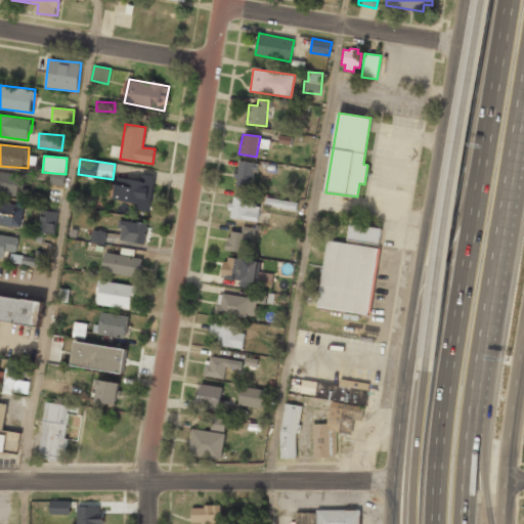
[(252,188),(256,164),(237,161),(234,186),(252,188)]
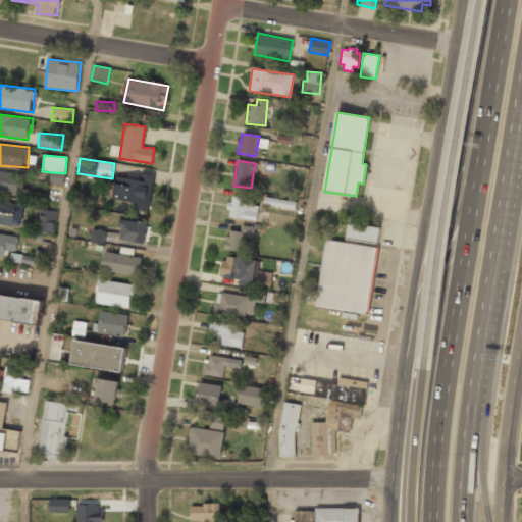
[(0,192),(18,195),(21,174),(0,171),(0,192)]
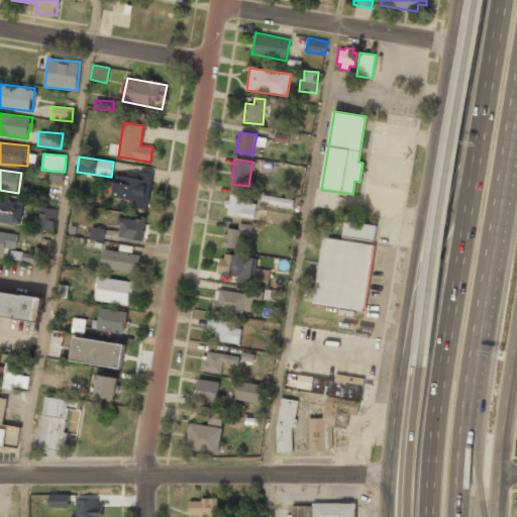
[(64,172),(52,171),(50,180),(63,181),(64,172)]
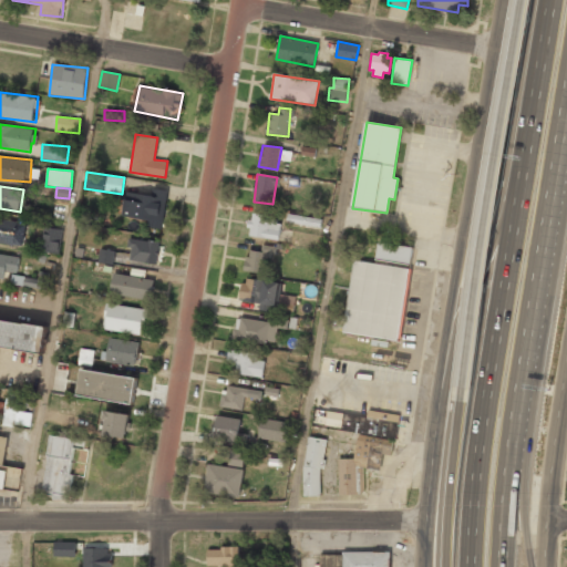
[(148,219),(147,227),(163,228),(166,189),(152,188),(152,195),(125,192),(123,217),(148,219)]
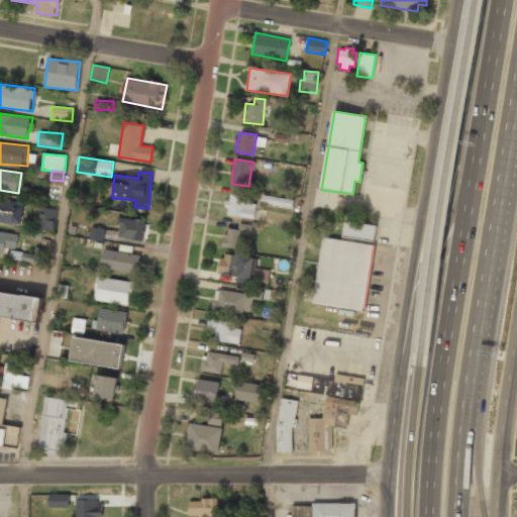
[(226,216),(253,218),(255,197),(228,195),(226,216)]
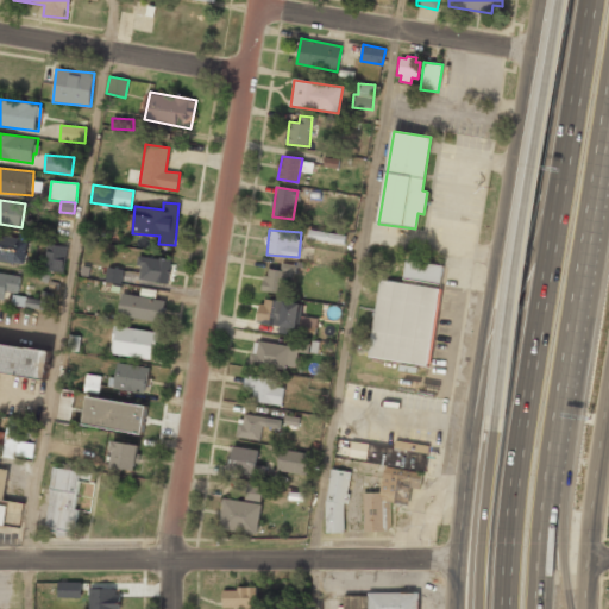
[(308,239),(340,243),(341,236),(309,231),(308,239)]
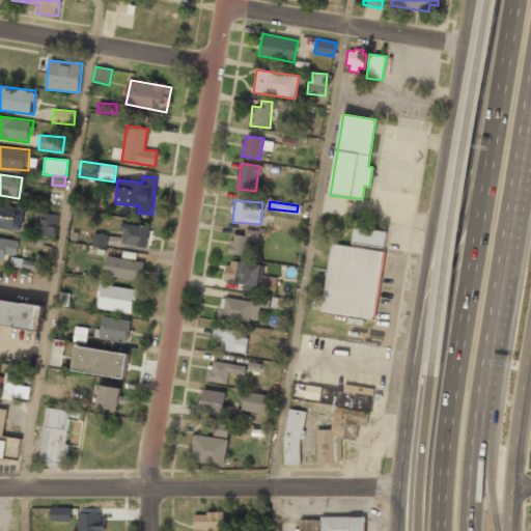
[(0,205),(0,226),(22,229),(24,208),(0,205)]
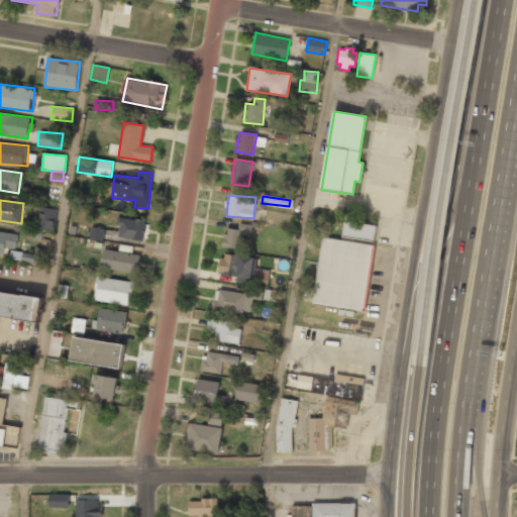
[(54,231),(56,209),(38,207),(36,229),(54,231)]
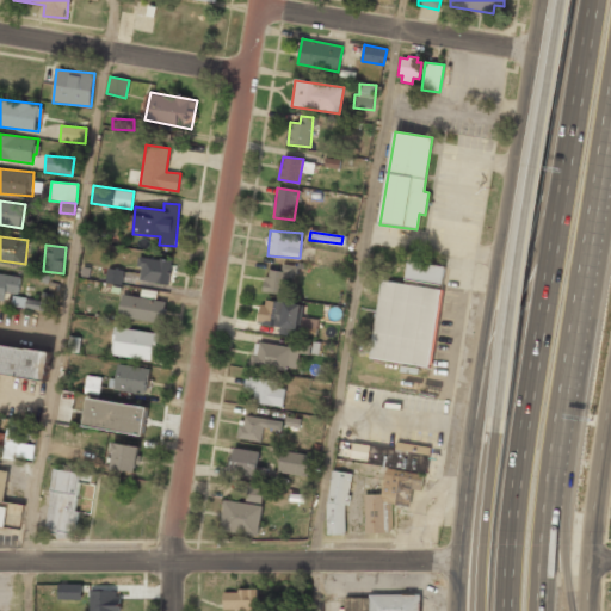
[(171,260),(140,257),(139,282),(168,284),(171,260)]
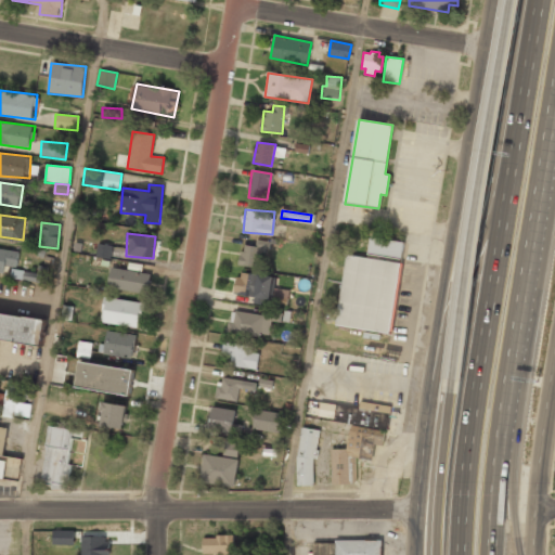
[(370,236),(368,255),(401,259),(404,242),(370,236)]
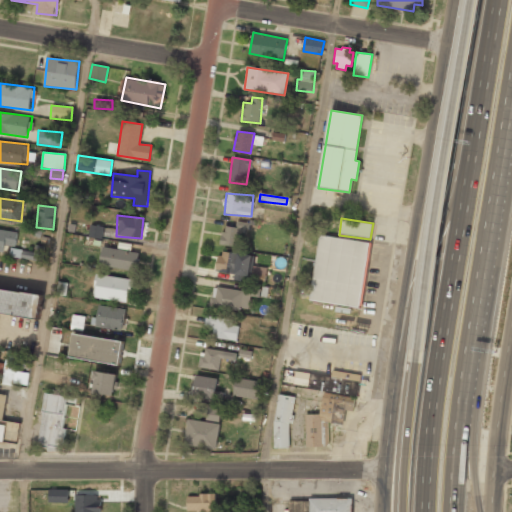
[(246,222),(237,221),(236,227),(224,225),(220,244),(242,248),(246,222)]
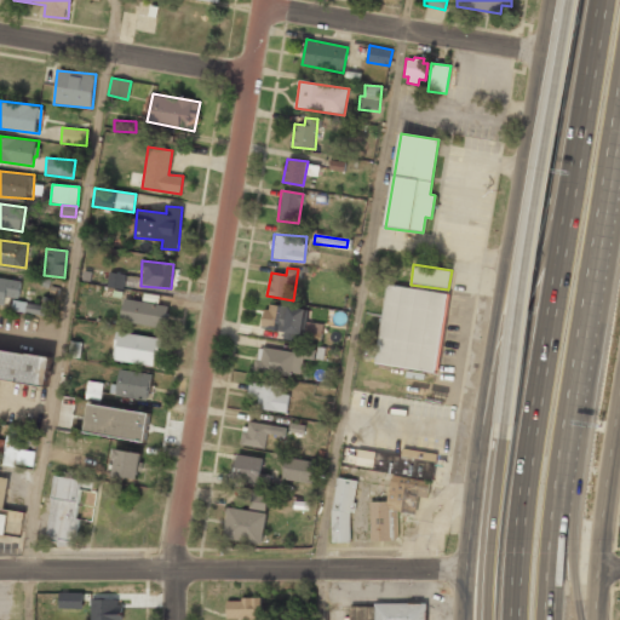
[(107,287),(124,290),(126,275),(109,273),(107,287)]
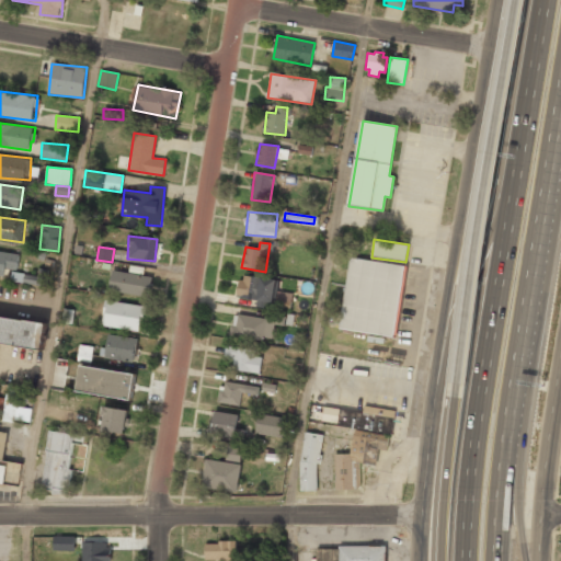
[(0,274),(4,275),(6,268),(18,270),(19,253),(0,251),(0,274)]
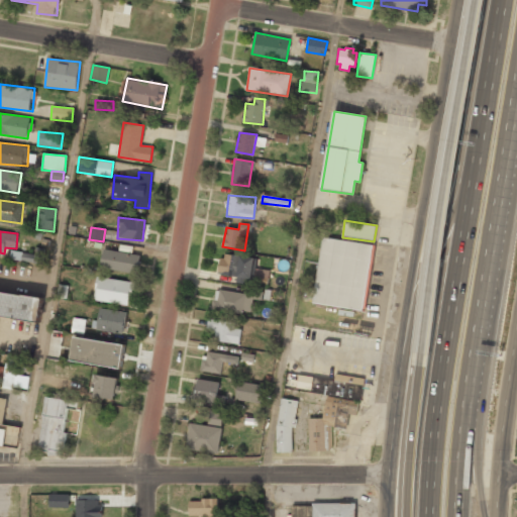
[(322,237),(312,303),(363,311),(373,245),(322,237)]
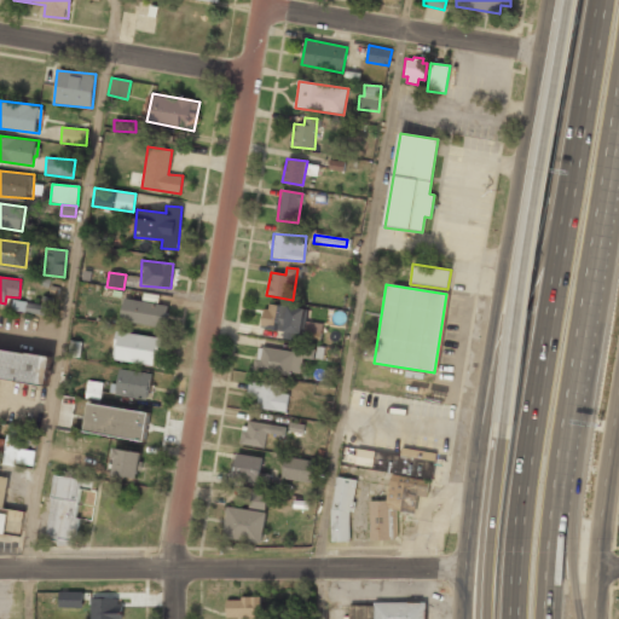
[(42,305),(27,304),(27,313),(52,314),(53,298),(42,298),(42,305)]
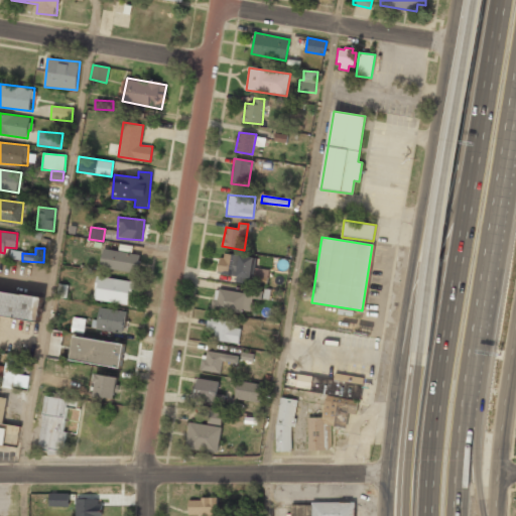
[(138,272),(140,253),(103,250),(101,268),(138,272)]
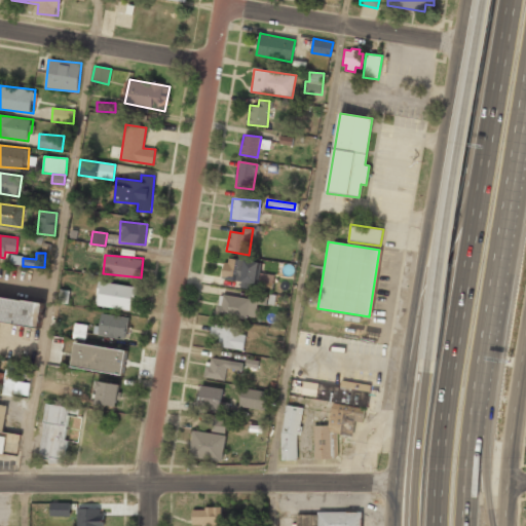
[(259,261),(225,259),(223,278),(241,279),(240,285),(258,287),(259,261)]
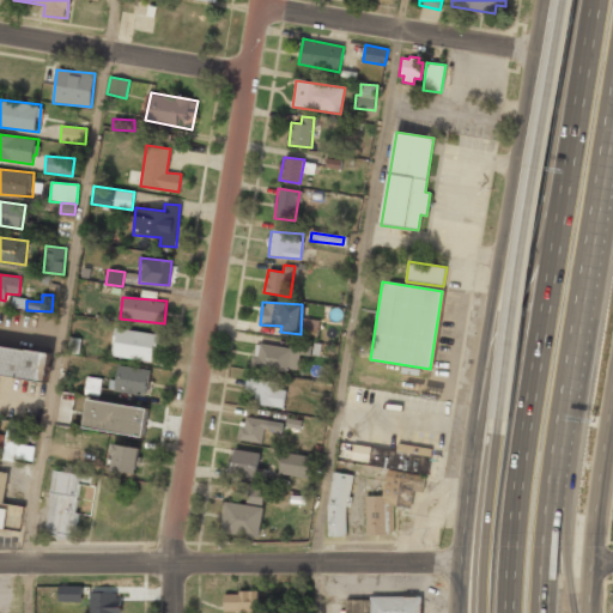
[(302,333),(319,333),(319,320),(302,320),(302,333)]
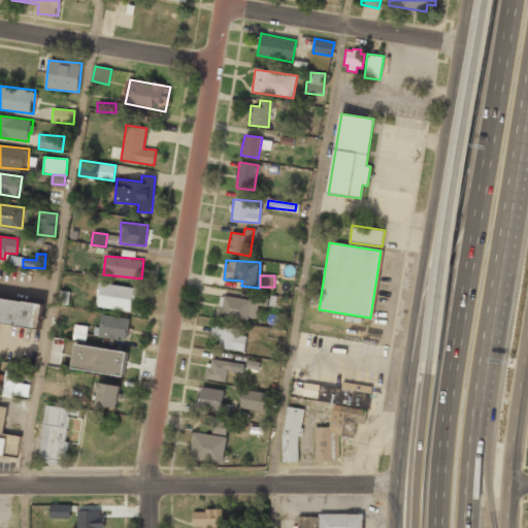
[(139,289),(99,283),(96,306),(131,311),(132,301),(137,302),(139,289)]
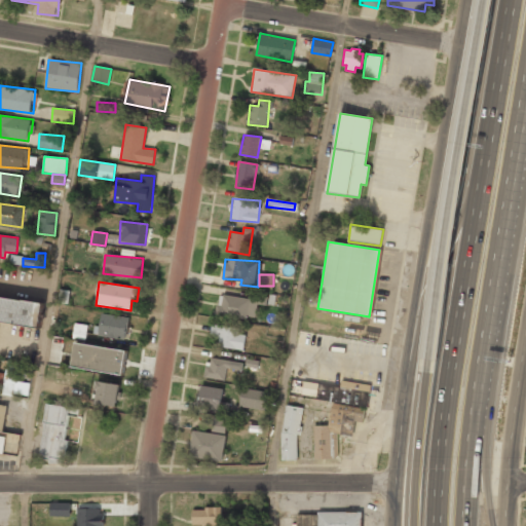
[(216,314),(256,320),(258,298),(254,298),(254,299),(219,295),(216,314)]
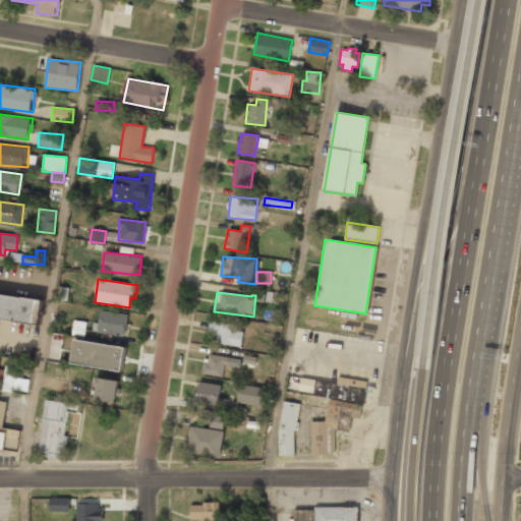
[(43,299),(0,293),(0,317),(41,323),(43,299)]
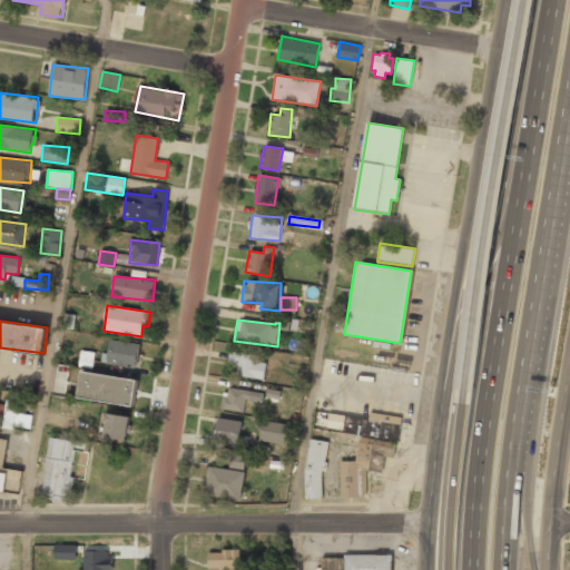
[(101,364),(137,367),(139,343),(109,341),(108,354),(102,353),(101,364)]
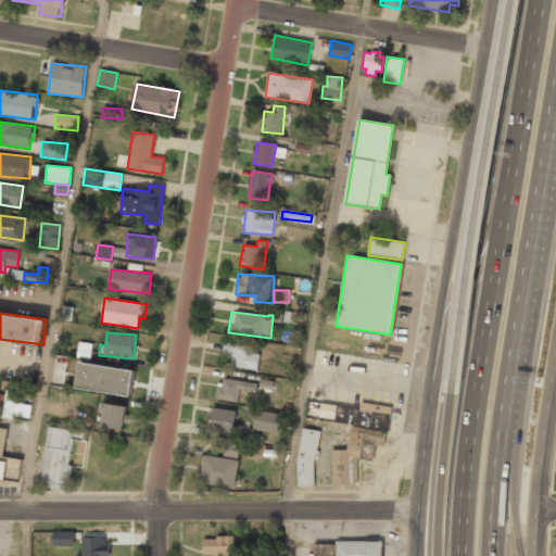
[(223,366),(257,369),(260,349),(225,344),(223,366)]
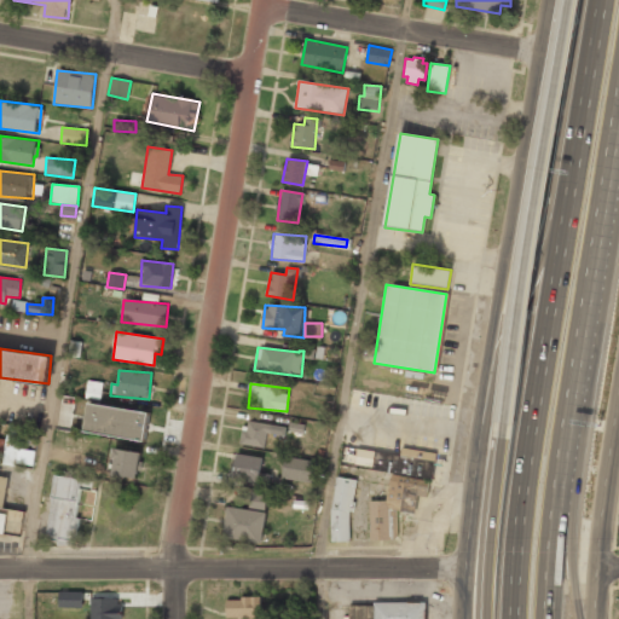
[(145,441),(149,412),(88,403),(84,432),(145,441)]
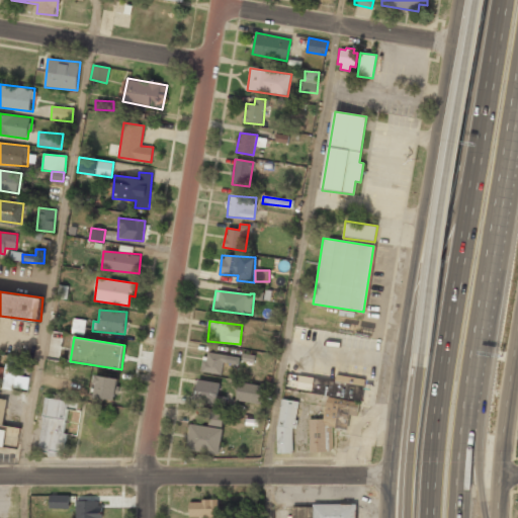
[(240,357),(204,352),(201,371),(222,374),(223,363),(239,365),(240,357)]
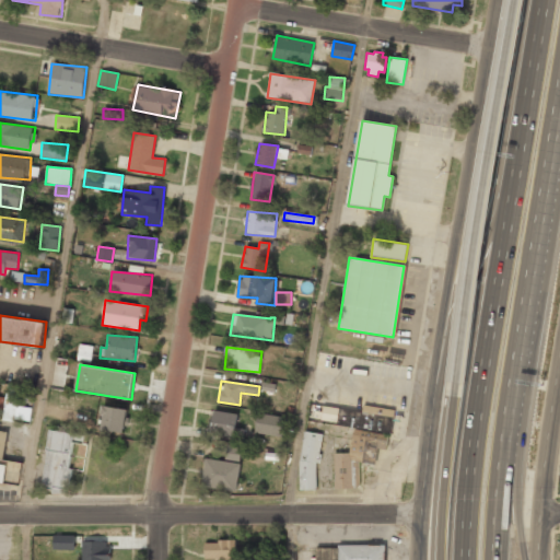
[(18,406),(6,404),(2,418),(14,420),(18,406)]
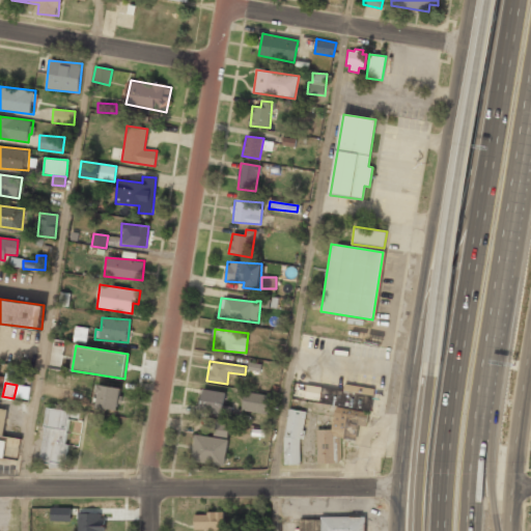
[(306,385),(305,390),(298,389),(298,395),(304,396),(304,398),(319,400),(318,402),(370,411),(374,389),(344,384),(343,391),(306,385)]
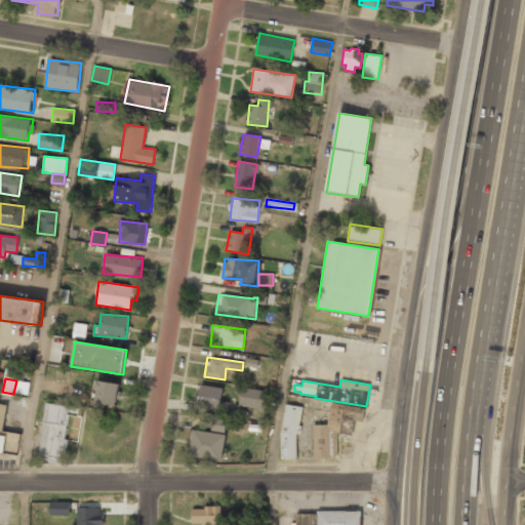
[(119,384),(96,380),(93,402),(116,406),(119,384)]
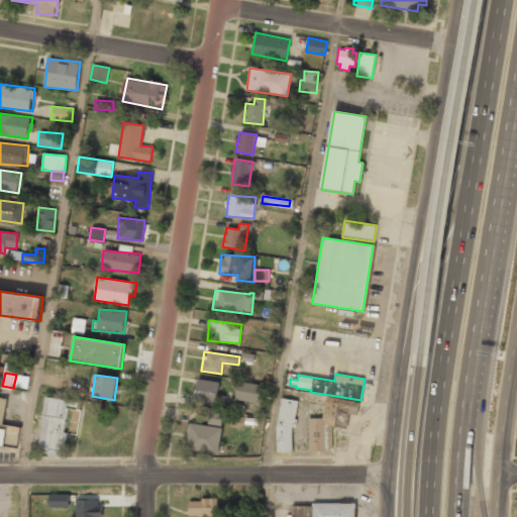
[(193,400),(224,406),(226,397),(217,395),(220,383),(198,379),(193,400)]
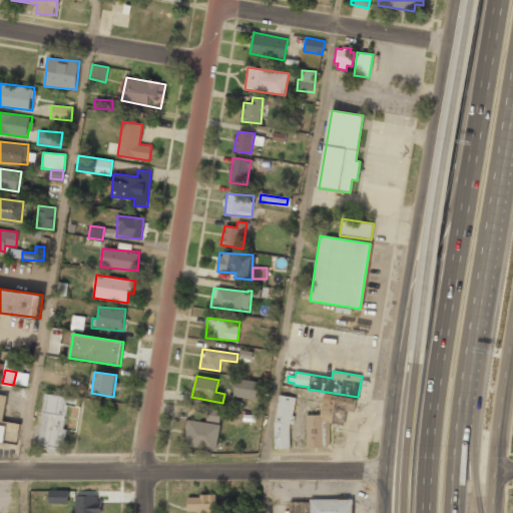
[(264,402),(267,384),(236,378),(233,396),(264,402)]
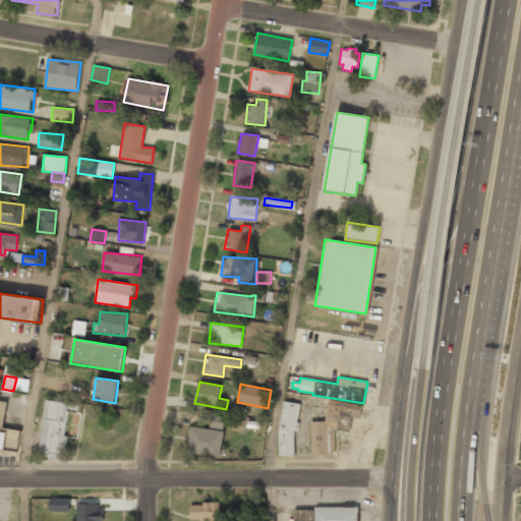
[(310,421),(310,455),(331,454),(334,452),(335,429),(348,431),(351,417),(358,418),(361,405),(330,399),(325,421),(310,421)]
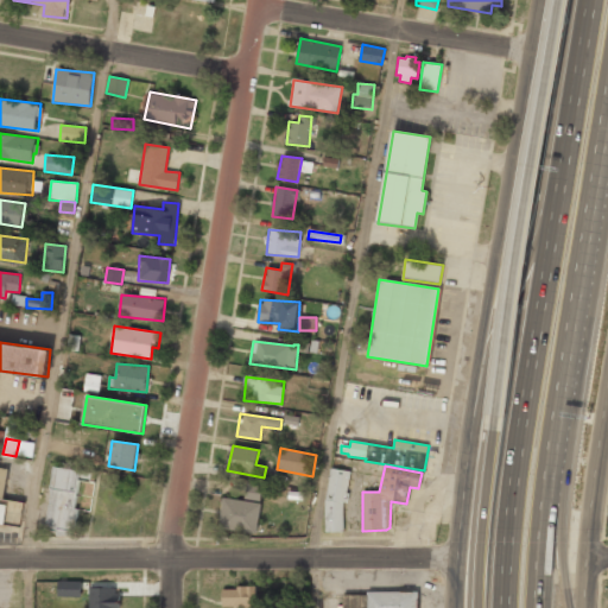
[(0,523),(19,526),(23,502),(4,500),(8,468),(0,467),(0,523)]
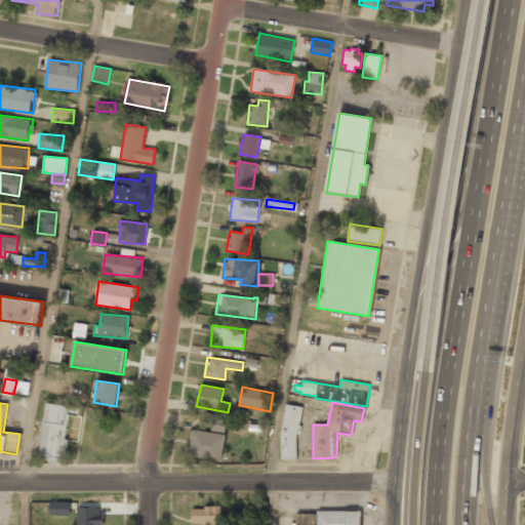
[(70,406),(47,403),(39,454),(63,457),(70,406)]
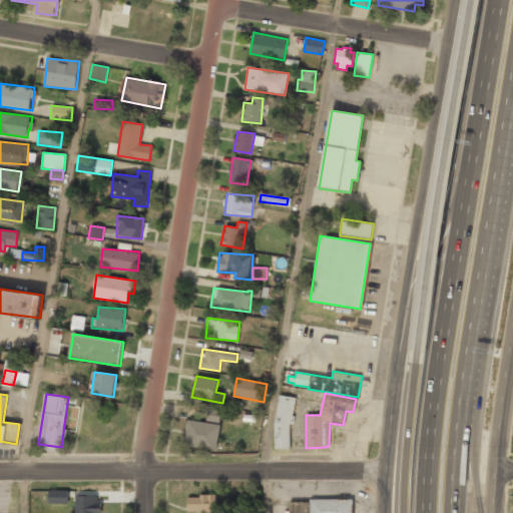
[(278,395),(274,422),(274,448),(290,448),(289,423),(293,424),(294,416),(292,416),(295,398),(278,395)]
